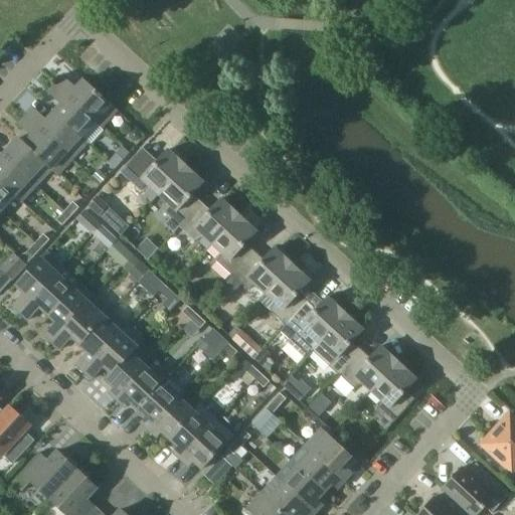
[(63,76),(55,84),(96,122),(102,128),(117,111),(83,79),(75,89),(63,76)]
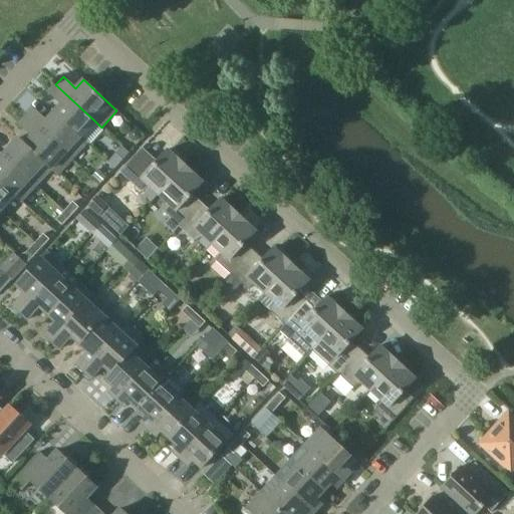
[(55,84),(48,92),(61,104),(54,112),(81,137),(95,121),(55,84)]
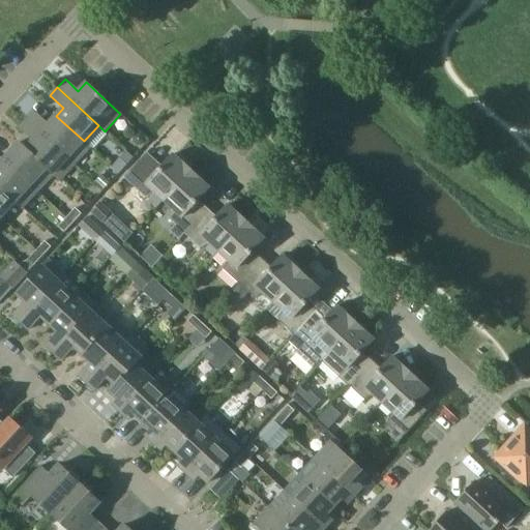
[(34,112),(27,120),(75,164),(90,147),(84,141),(56,116),(48,124),(34,112)]
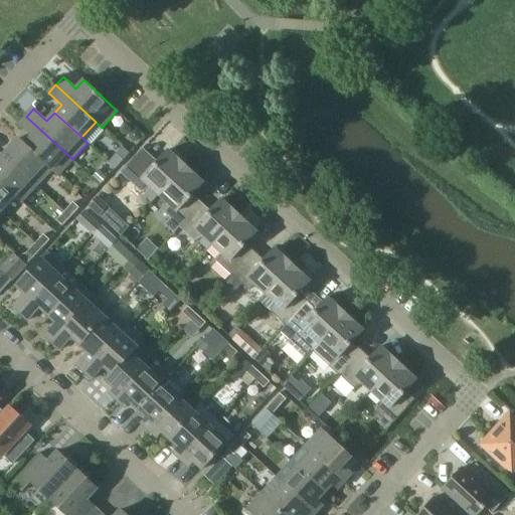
[(26,117),(19,125),(32,137),(25,144),(24,145),(52,169),(51,170),(57,176),(72,159),(26,117)]
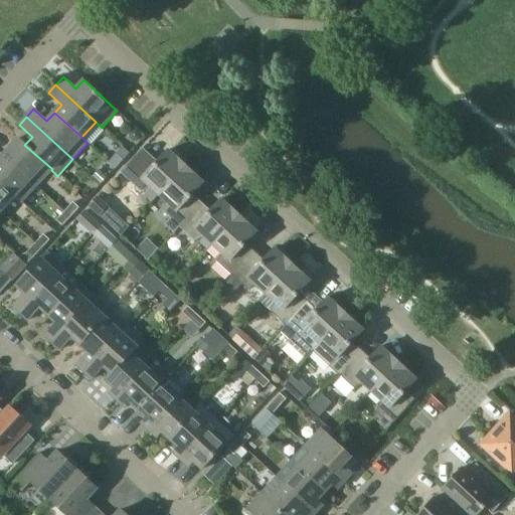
[(19,139),(4,155),(37,185),(51,170),(52,169),(24,145),(25,144),(19,139)]
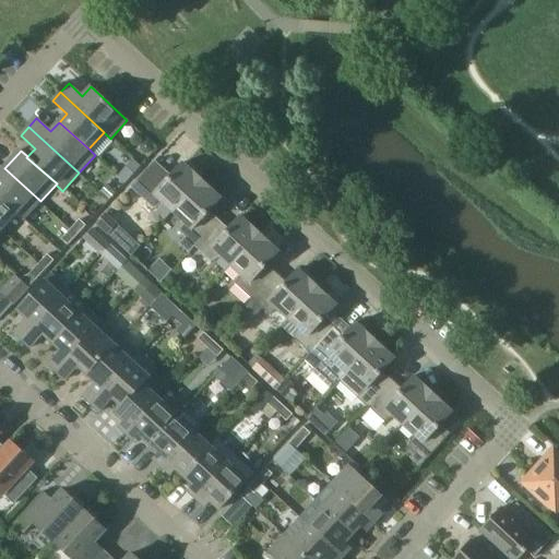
[(150,167),(130,187),(137,193),(154,209),(163,204),(173,213),(202,181),(182,163),(171,176),(155,161),(150,167)]
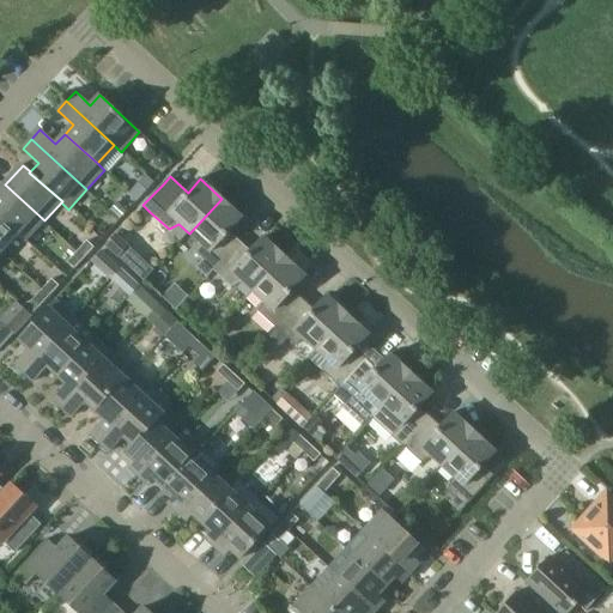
[(5,184),(0,188),(0,214),(19,234),(26,241),(44,220),(5,184)]
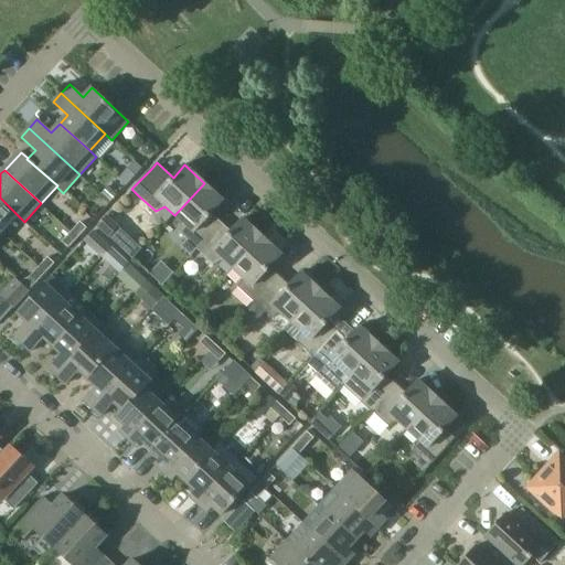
[(204,183),(174,215),(185,225),(180,233),(187,240),(181,246),(191,256),(196,249),(215,228),(206,220),(224,201),(204,183)]
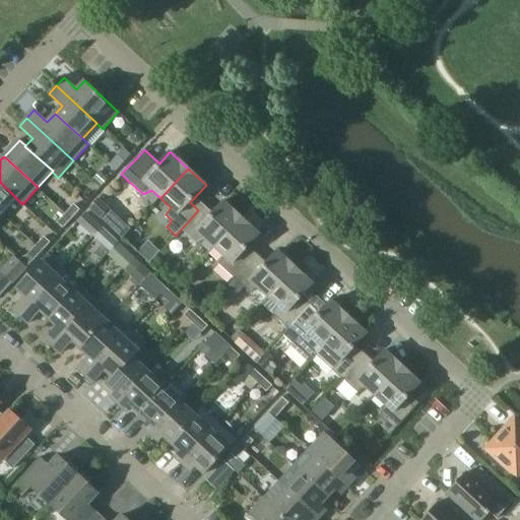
[(0,212),(1,213),(16,198),(0,182),(0,212)]
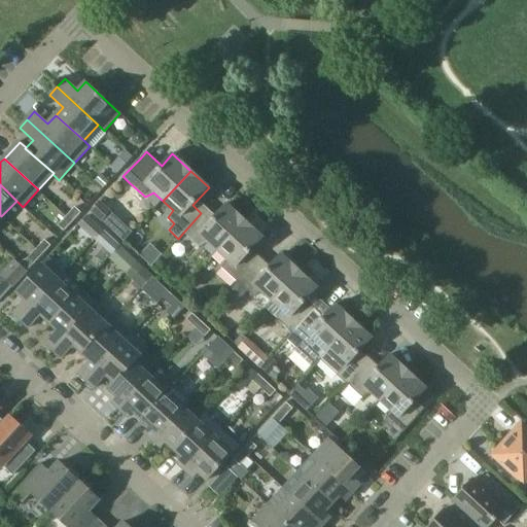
[(92,211),(91,212),(111,231),(119,221),(110,212),(100,203),(92,211)]
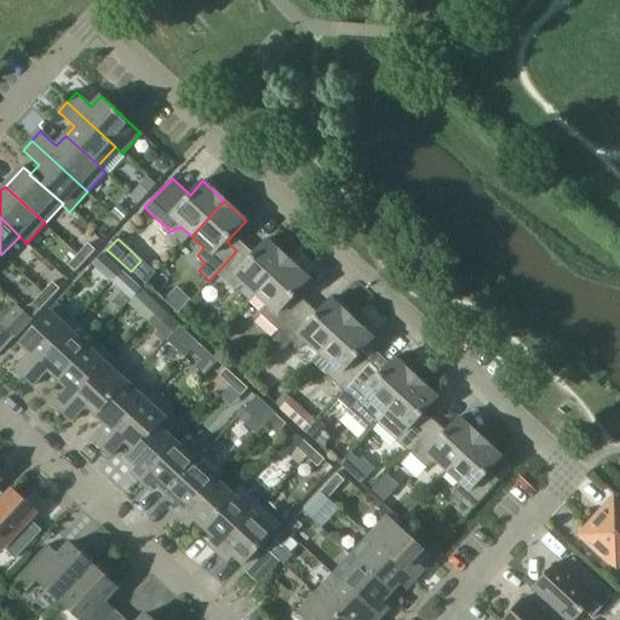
[(236,251),(216,274),(235,291),(245,285),(256,296),(288,259),(267,240),(247,260),(236,251)]
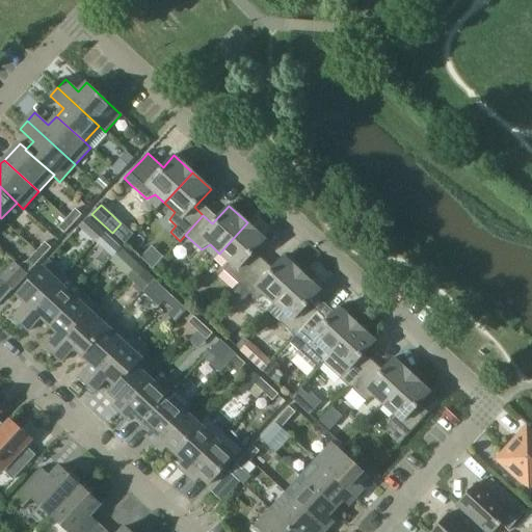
[(76,209),(67,218),(73,224),(82,215),(76,209)]
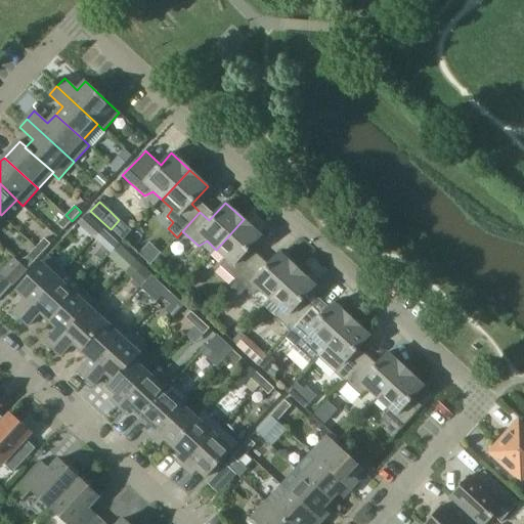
[(66,215),(57,224),(63,229),(72,221),(66,215)]
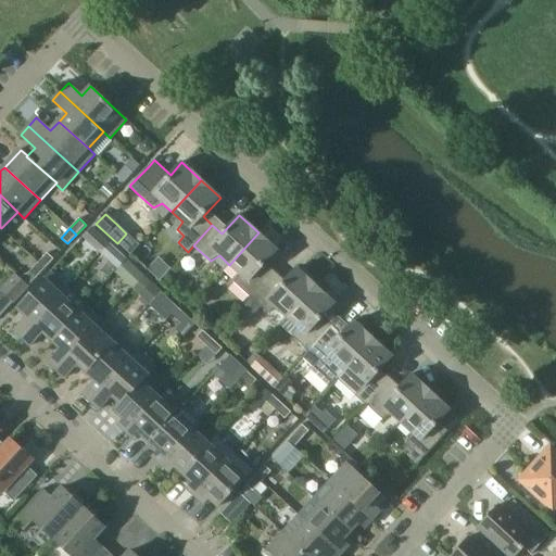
[(91,228),(84,237),(101,253),(110,244),(91,228)]
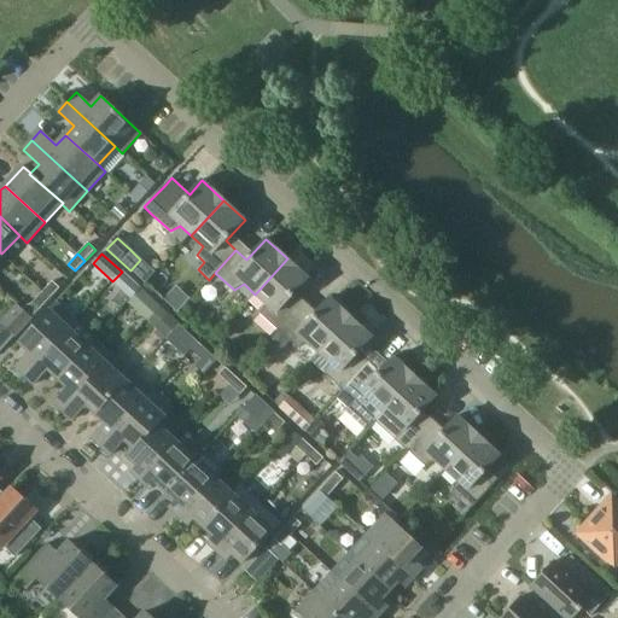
[(287,258),(255,295),(266,304),(261,314),(279,331),(299,309),(289,299),(308,279),(287,258)]
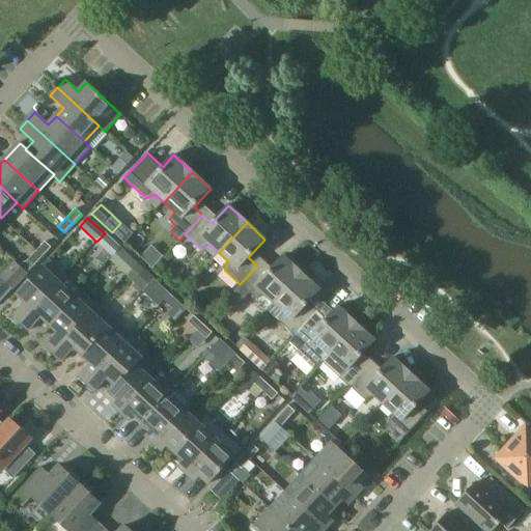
[(105,233),(96,242),(112,256),(119,248),(105,233)]
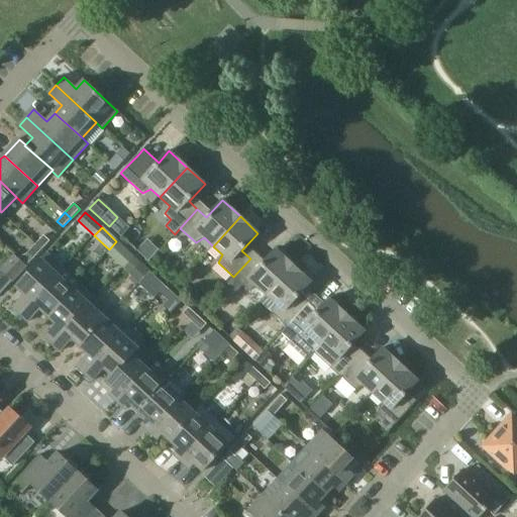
[(43,235),(35,244),(41,249),(49,241),(43,235)]
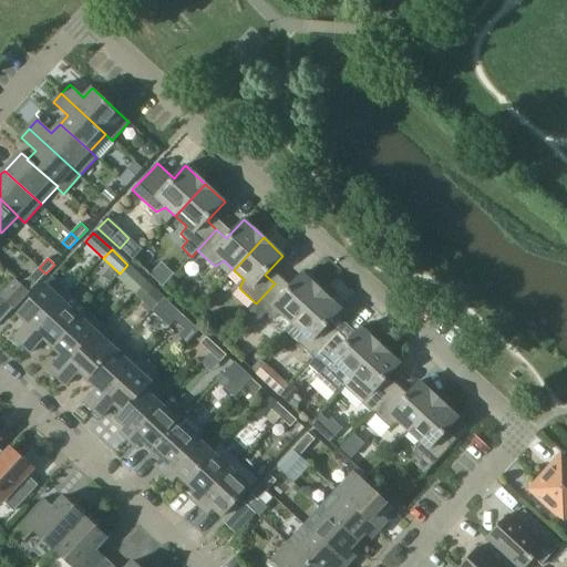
[(39,268),(30,278),(37,285),(45,274),(39,268)]
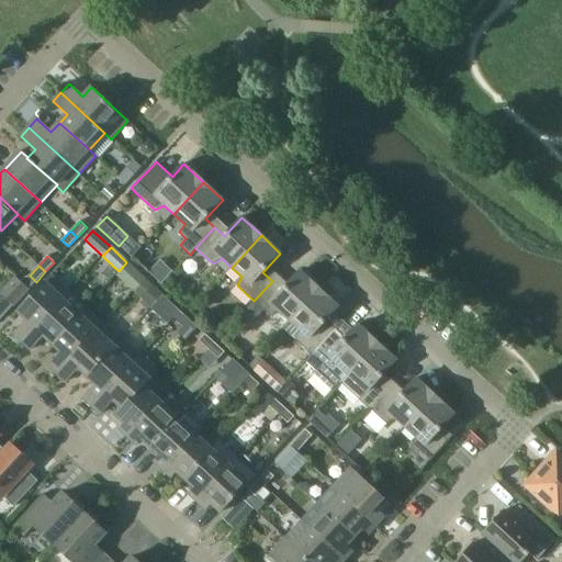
[(135,270),(123,283),(133,292),(134,291),(145,279),(136,272),(135,270)]
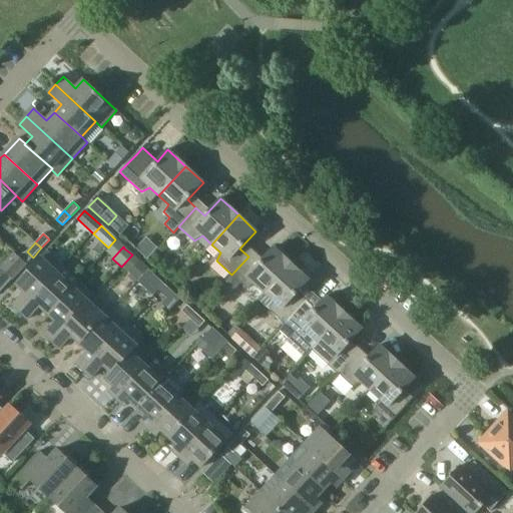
[(231,275),(226,281),(235,290),(240,284),(247,290),(254,285),(264,293),(265,294),(292,264),(274,247),(258,265),(248,257),(231,275)]
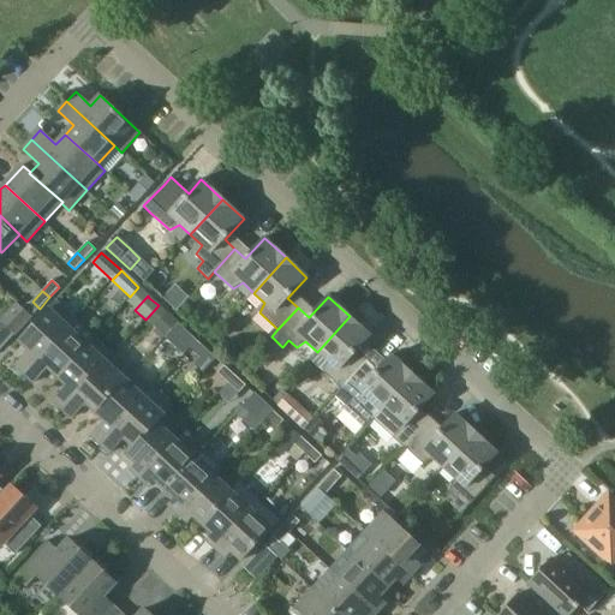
[(29,351),(15,365),(24,375),(75,320),(55,302),(18,341),(29,351)]
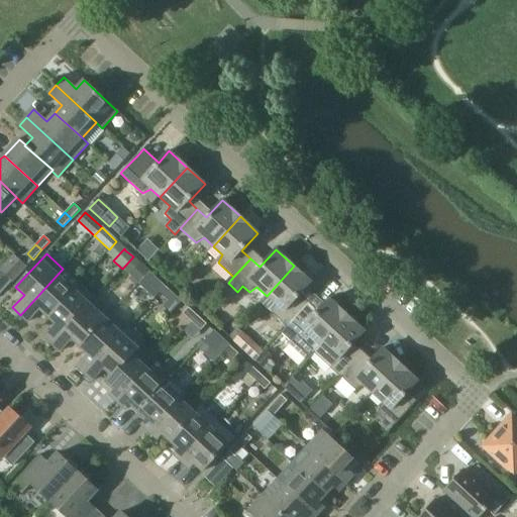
[(0,271),(0,294),(12,282),(26,267),(14,255),(0,271)]
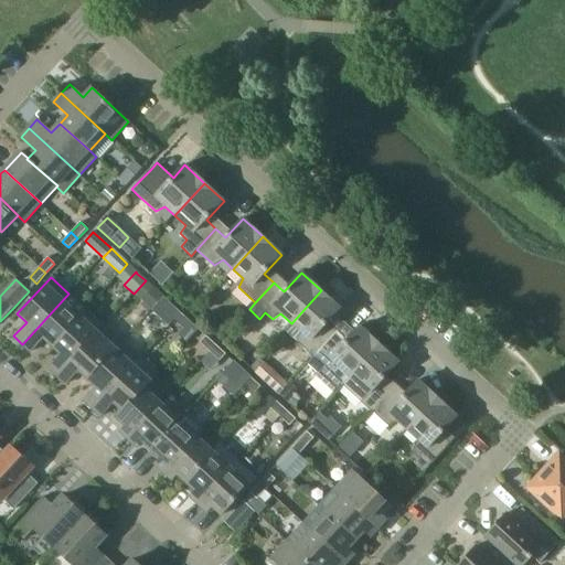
[(135,292),(134,294),(151,309),(162,296),(146,280),(135,292)]
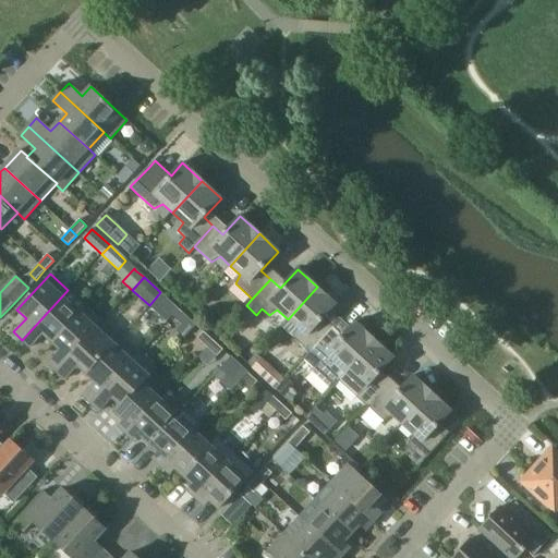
[(287,318),(279,326),(280,327),(293,337),(310,352),(328,332),(319,324),(336,304),(317,287),(288,319),(287,318)]
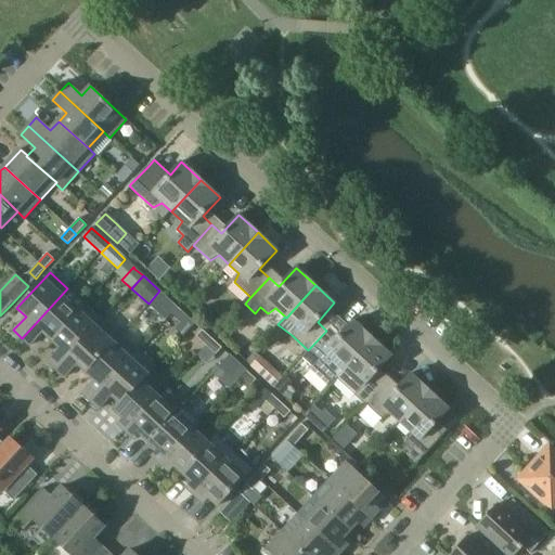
[(67,288),(22,338),(30,346),(43,332),(52,340),(78,311),(85,305),(68,289),(67,288)]
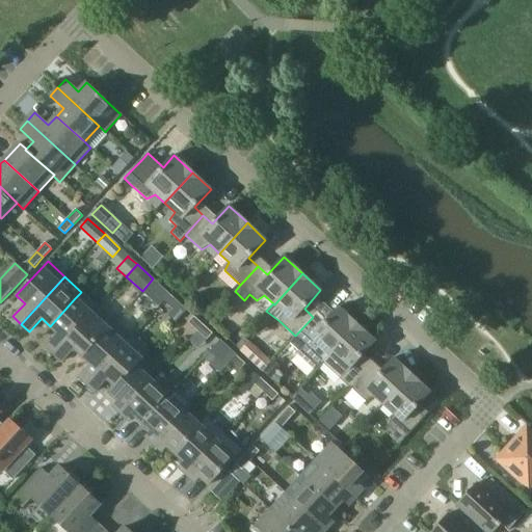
[(58,334),(46,347),(54,354),(98,308),(97,307),(81,292),(75,298),(50,326),(58,334)]
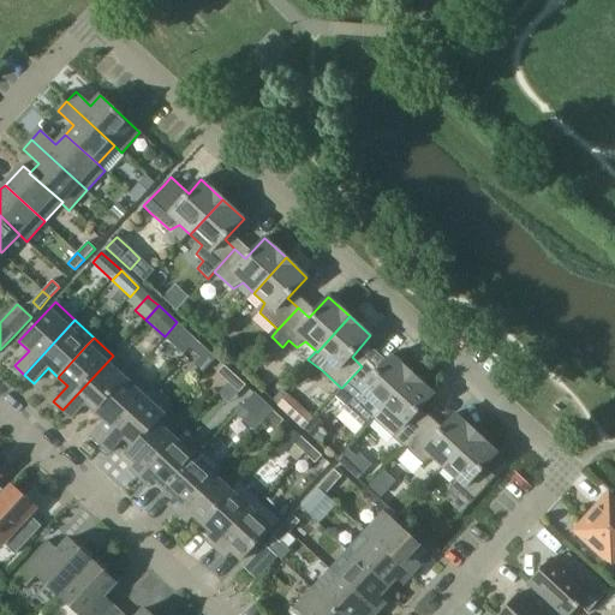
[(201,345),(192,353),(207,366),(208,364),(215,357),(204,347),(201,345)]
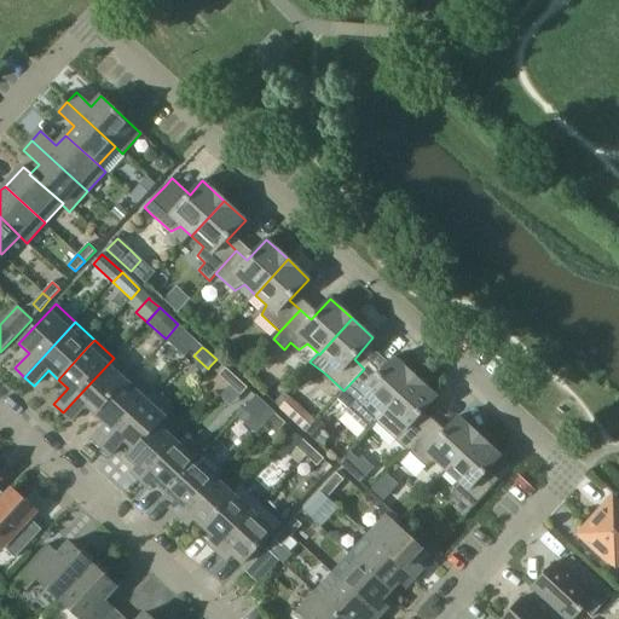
[(114,358),(63,412),(73,421),(86,406),(96,415),(133,375),(114,358)]
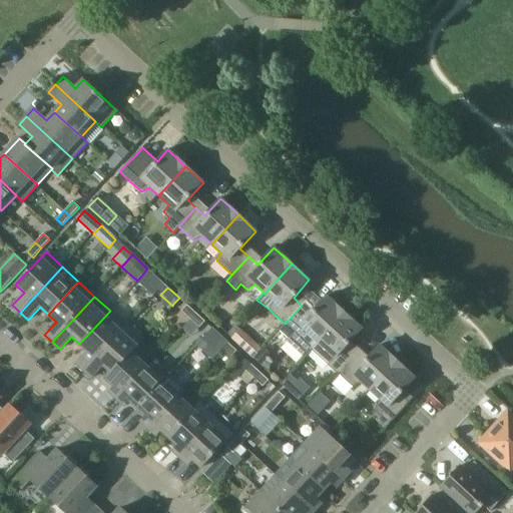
[(285,324),(280,330),(289,339),(295,333),(301,338),(312,349),(318,342),(345,313),(327,297),(311,314),(302,306),(285,324)]
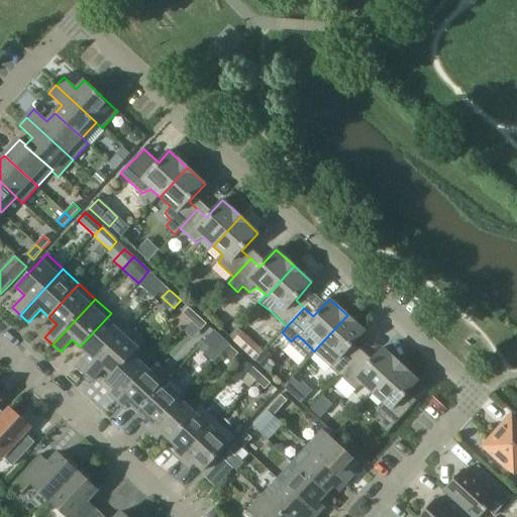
[(189,308),(183,314),(192,321),(197,315),(189,308)]
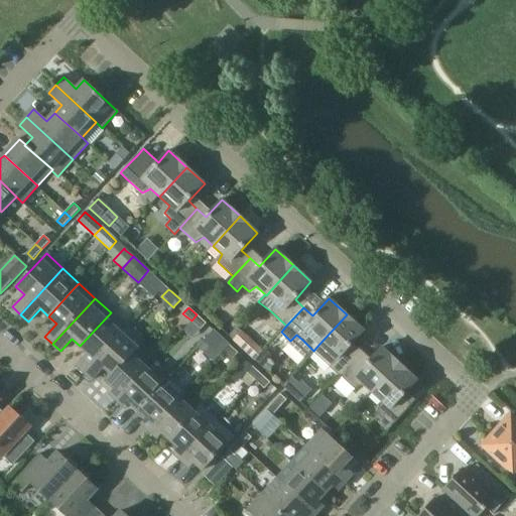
[(88,353),(76,366),(84,373),(121,334),(126,328),(111,313),(111,312),(80,346),(88,353)]
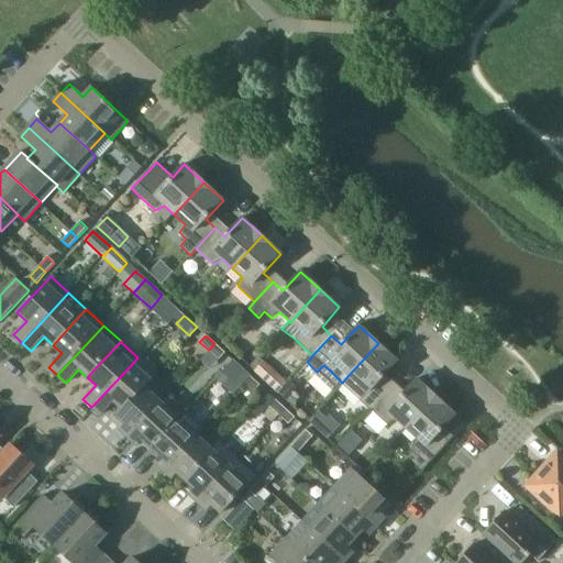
[(214,343),(209,350),(219,360),(224,353),(214,343)]
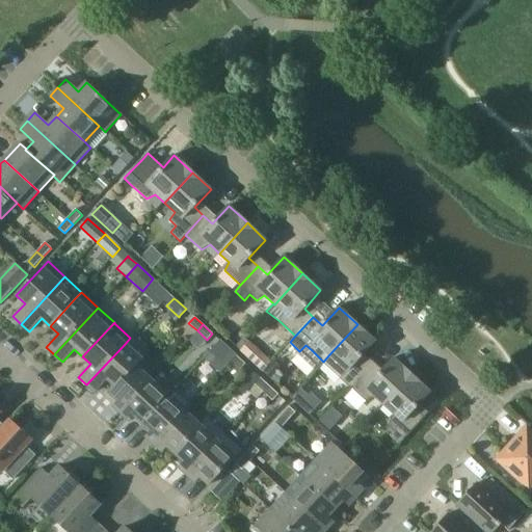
[(329,354),(323,362),(335,372),(350,387),(369,368),(360,358),(375,341),(357,324),(329,354)]
